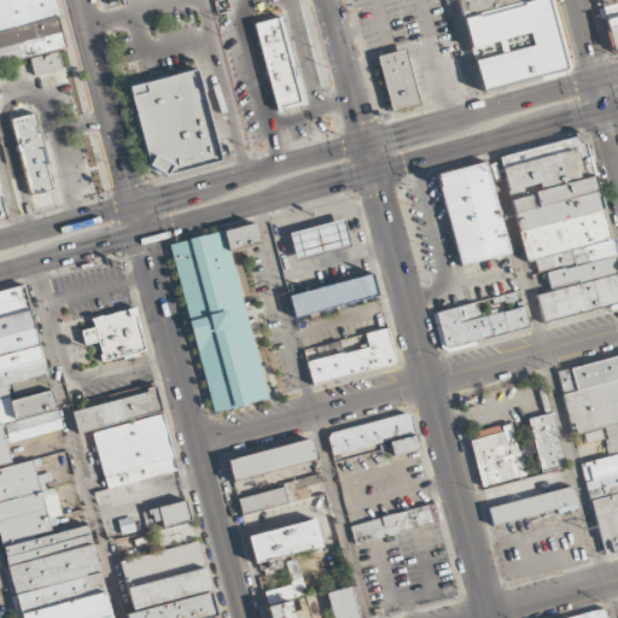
[(53,0),(0,0),(0,64),(65,47),(53,0)]
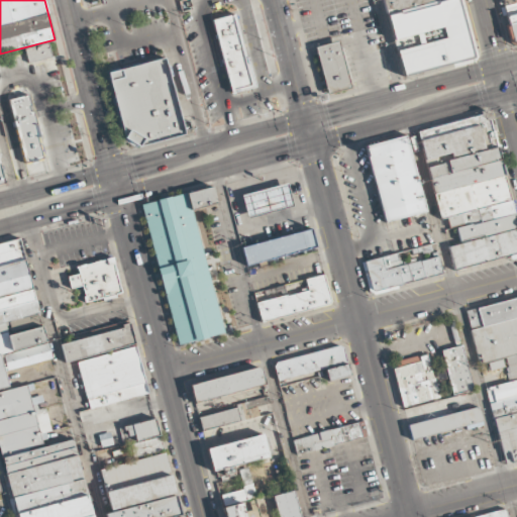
[(458,0),(387,0),(392,17),(458,0)]
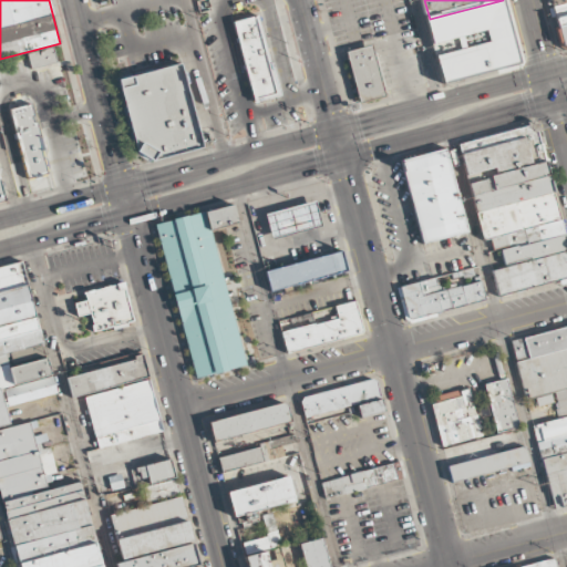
[(525,64),(507,0),(503,0),(430,19),(446,84),(525,64)]
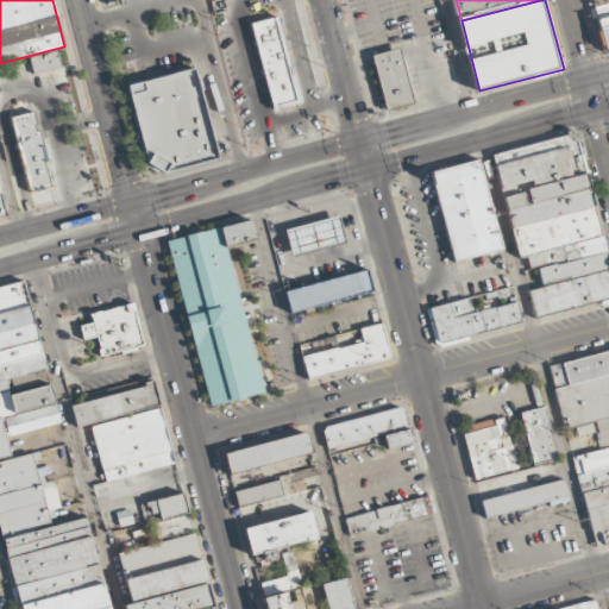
[(608,0),(585,0),(591,18),(596,17),(608,13),(608,0)]
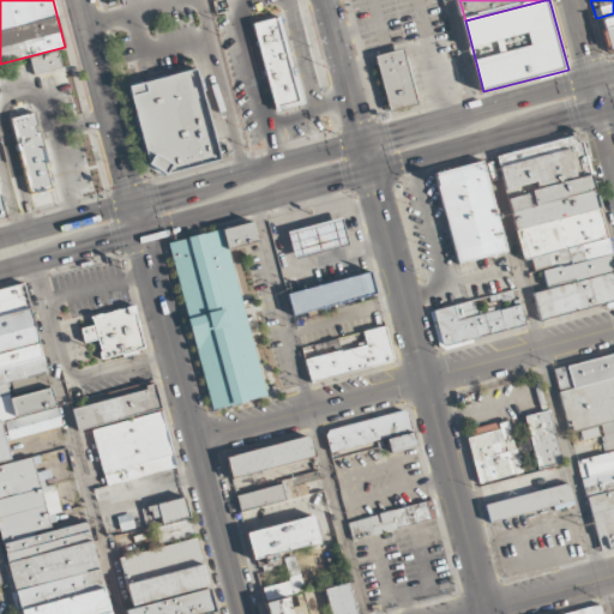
[(613,53),(609,50),(601,17),(613,13),(613,53)]
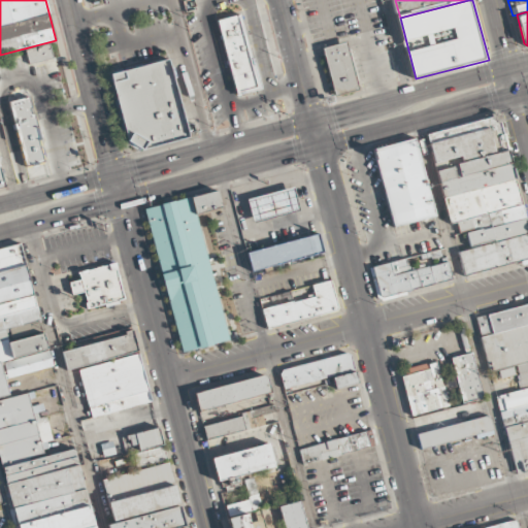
[(265,92),(237,99),(217,21),(244,13),(265,92)]
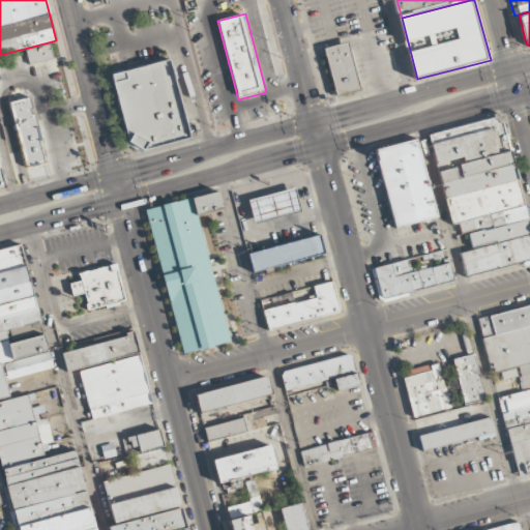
[(346,42),(359,90),(336,96),(324,49),(346,42)]
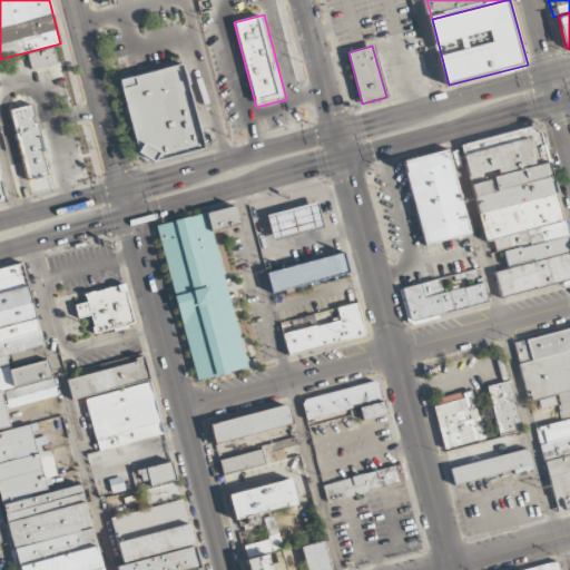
[(27,53),(31,69),(57,62),(52,47),(27,53)]
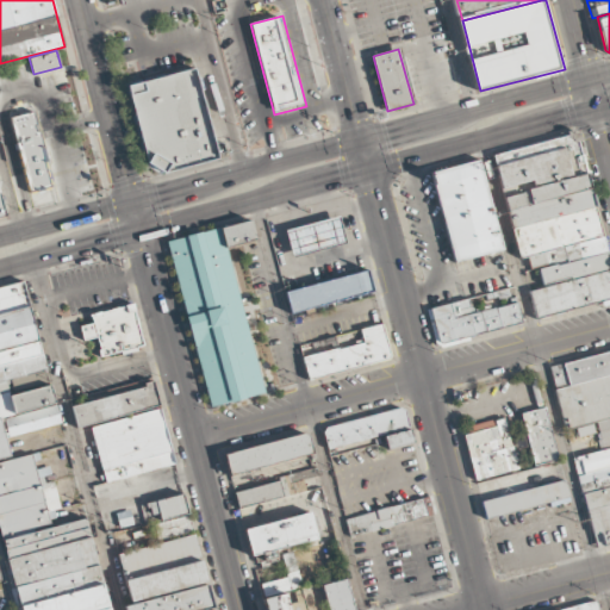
[(126,85),(195,67),(219,157),(166,172),(145,161),(126,85)]
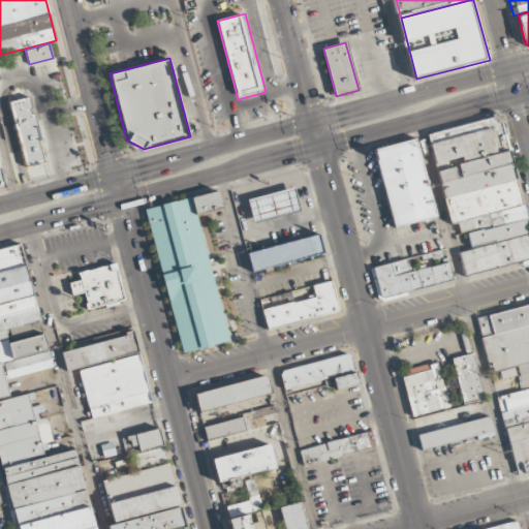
[(43,163),(26,168),(14,125),(8,103),(29,97),(32,109),(30,110),(31,115),(34,114),(41,141),(38,141),(43,163)]
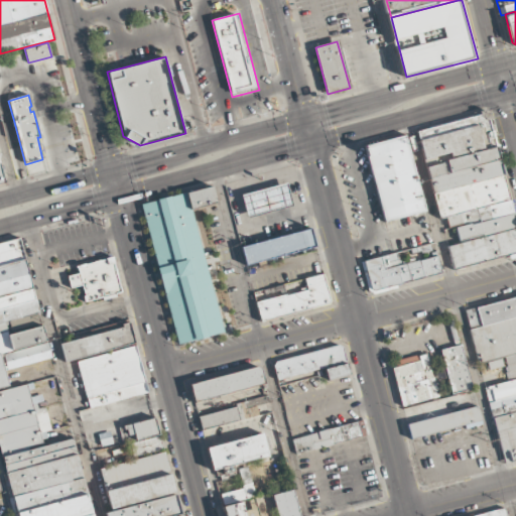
[(496,148),(425,166),(416,131),(487,113),(496,148)]
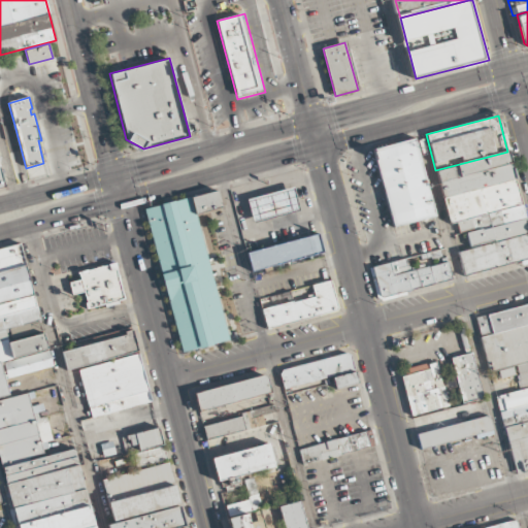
[(416,139),(373,150),(394,227),(435,216),(416,139)]
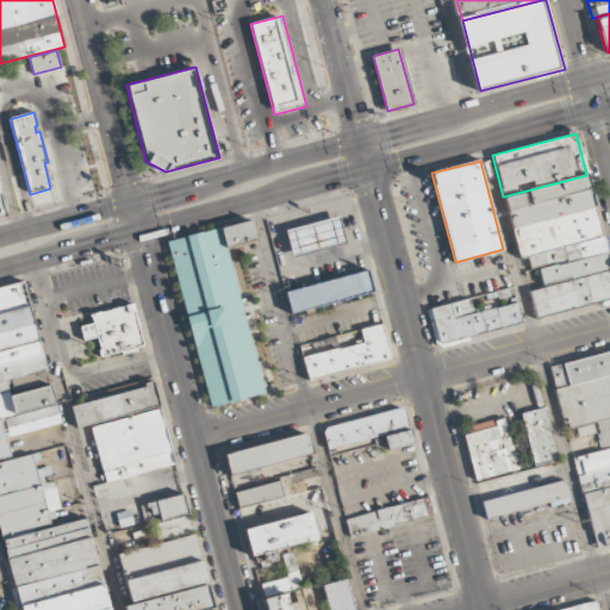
[(506,211),(503,197),(586,175),(590,190),(506,211)]
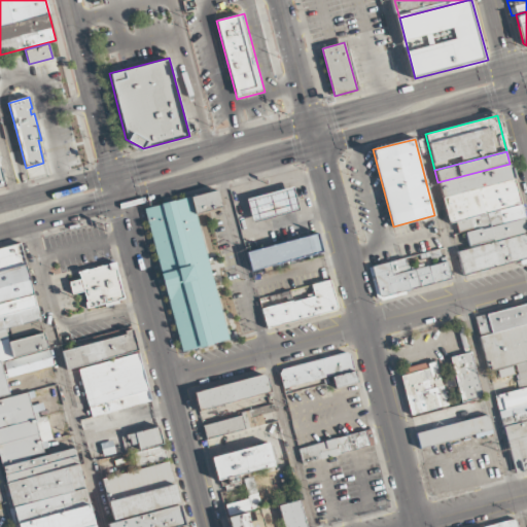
[(514,178),(442,197),(437,182),(510,164),(514,178)]
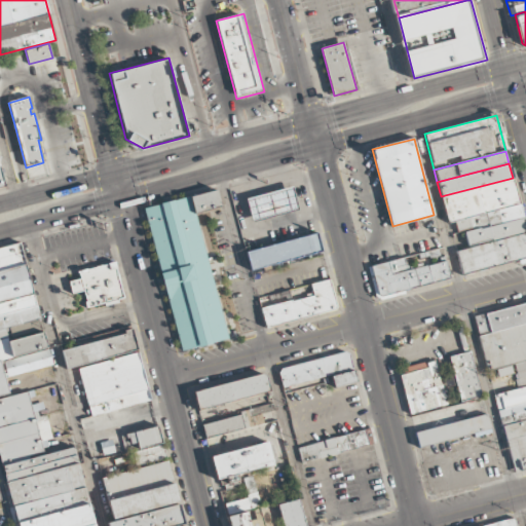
[(447,222),(441,196),(513,178),(520,203),(447,222)]
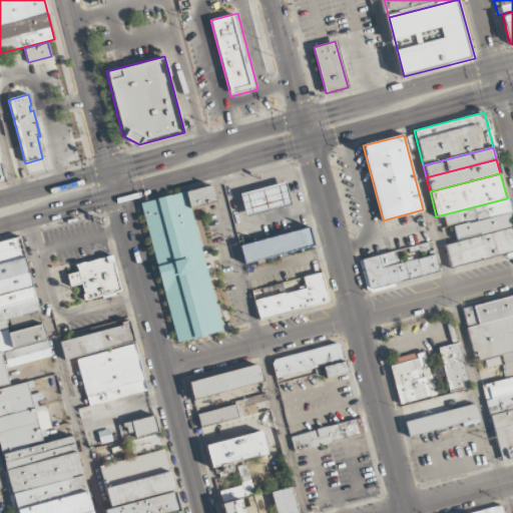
[(283,183),(238,194),(244,216),(288,204),(283,183)]
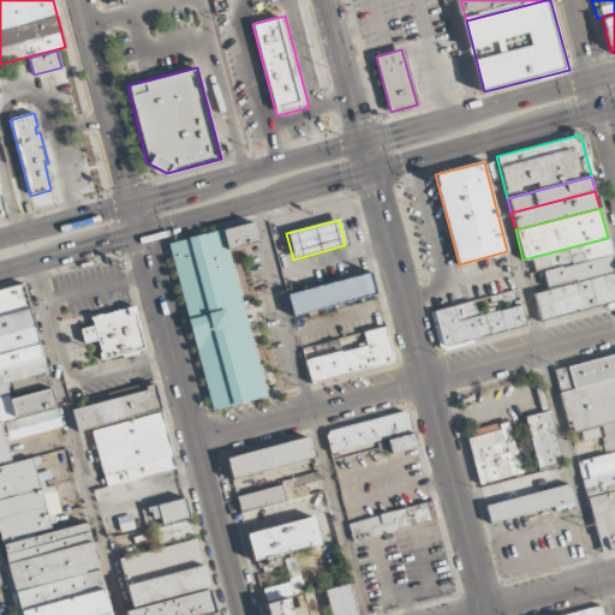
[(224,230),(256,221),(261,242),(230,250),(224,230)]
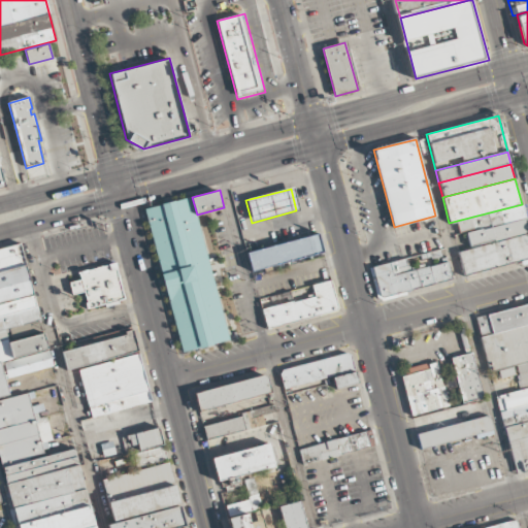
[(144,209),(192,197),(197,215),(229,339),(183,352),(144,209)]
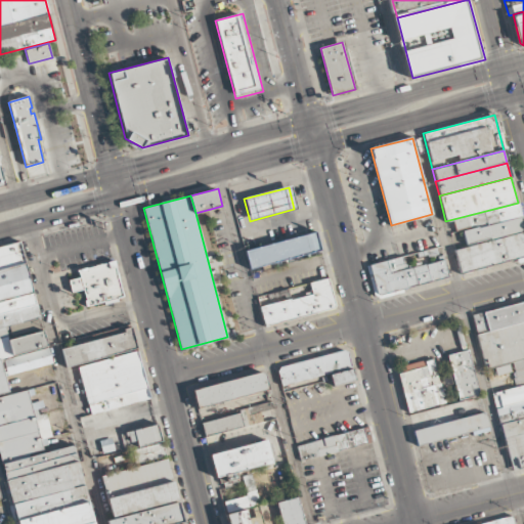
[(521,217),(463,231),(452,234),(449,221),(518,205),(521,217)]
